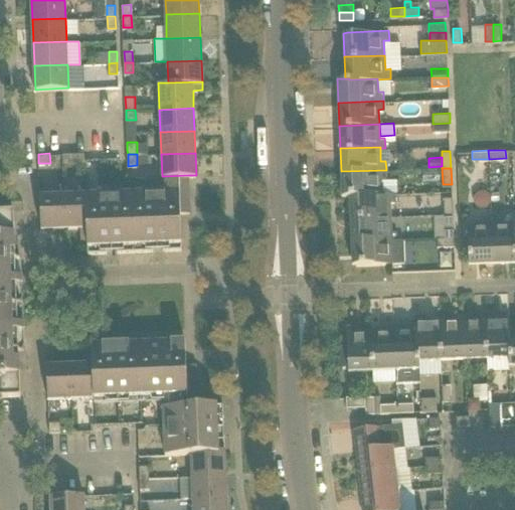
[(386,178),(386,170),(341,171),(341,195),(349,195),(354,195),(354,194),(382,193),(382,191),(382,178),(386,178)]
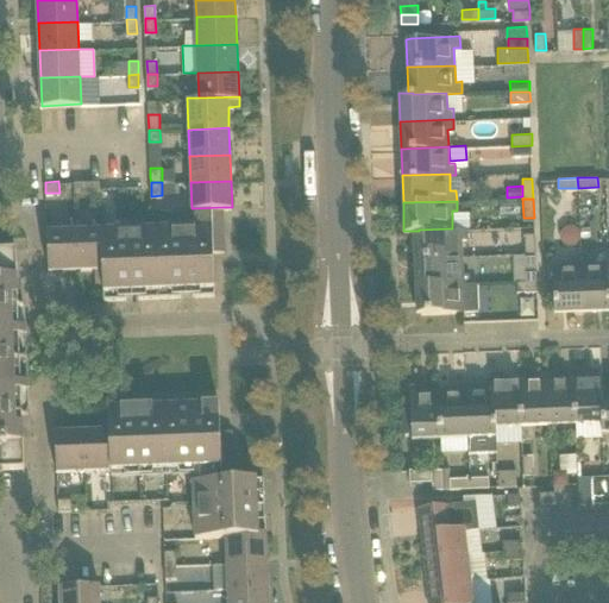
[(181,295),(181,287),(193,287),(193,295),(215,294),(213,251),(225,250),(223,207),(194,208),(194,224),(157,225),(159,296),(181,295)]
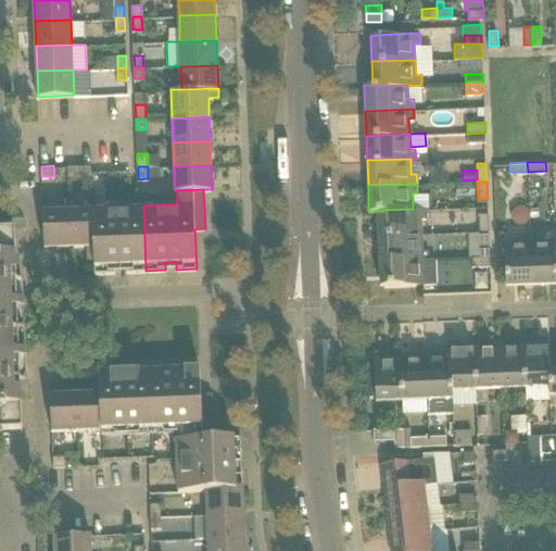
[(143,205),(91,208),(95,262),(95,273),(115,272),(115,264),(126,264),(126,272),(146,271),(143,205)]
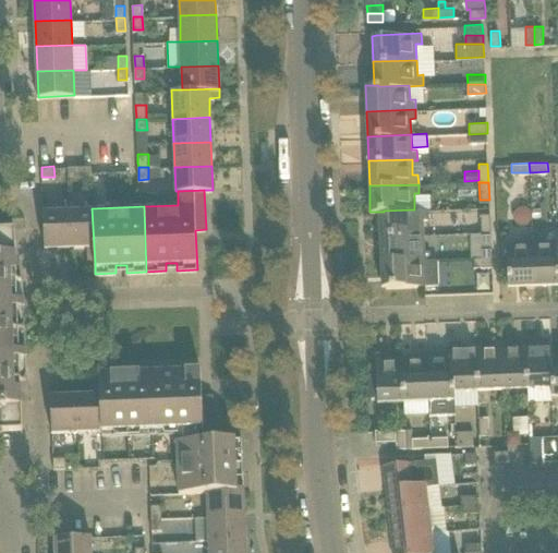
[(379,236),(423,233),(423,217),(429,217),(428,207),(414,207),(414,209),(384,211),(384,212),(378,212),(379,236)]
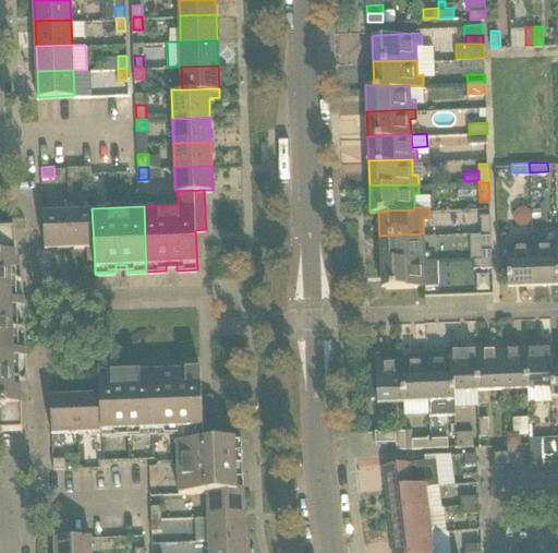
[(92,208),(71,209),(72,245),(87,245),(88,263),(95,263),(92,208)]
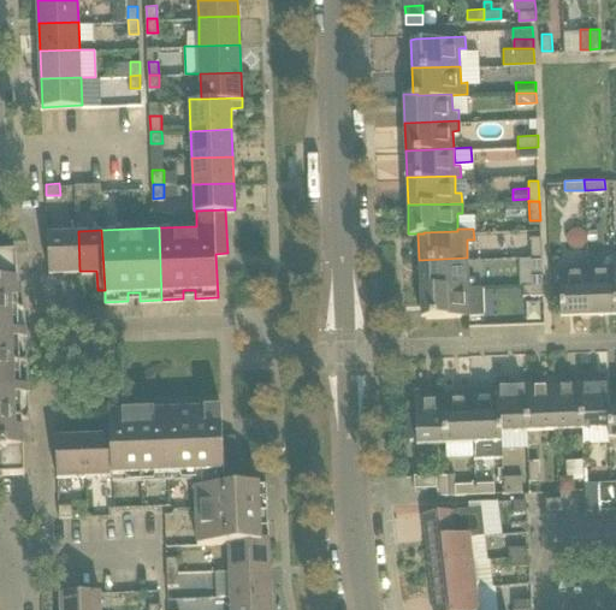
[(78,231),(48,232),(49,272),(80,271),(78,231)]
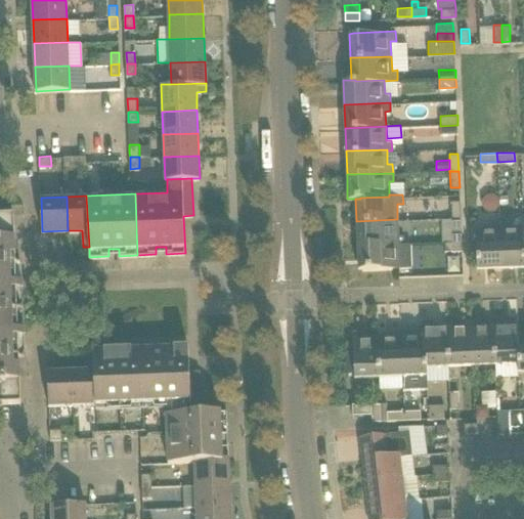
[(451,200),(451,217),(461,217),(460,200),(451,200)]
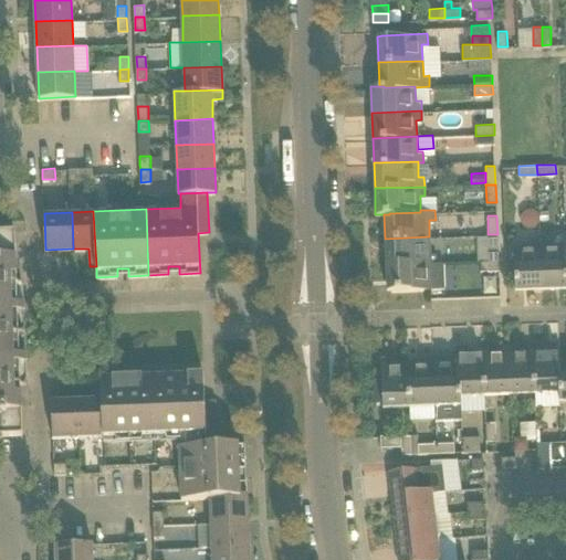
[(22,281),(22,280),(17,280),(14,229),(0,229),(0,282),(17,282),(17,281),(22,281)]
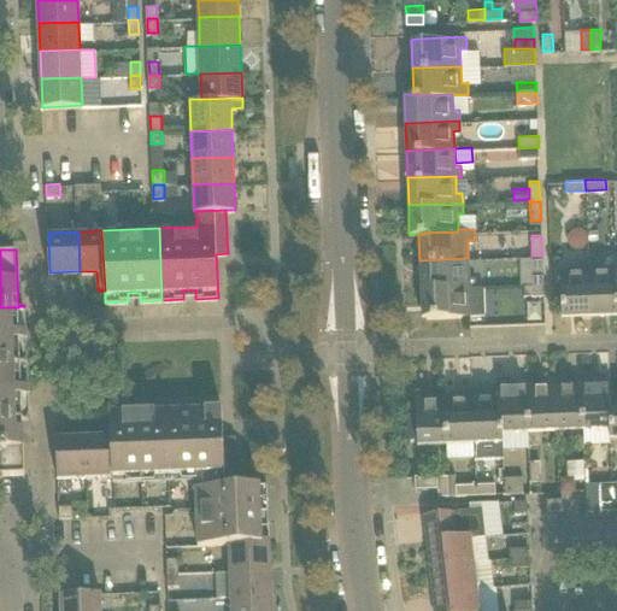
[(542,275),(542,256),(532,256),(533,276),(542,275)]
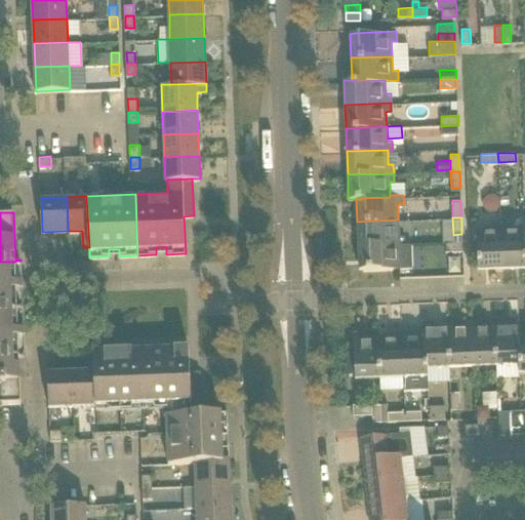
[(399,235),(398,220),(357,222),(358,245),(404,243),(404,235),(399,235)]
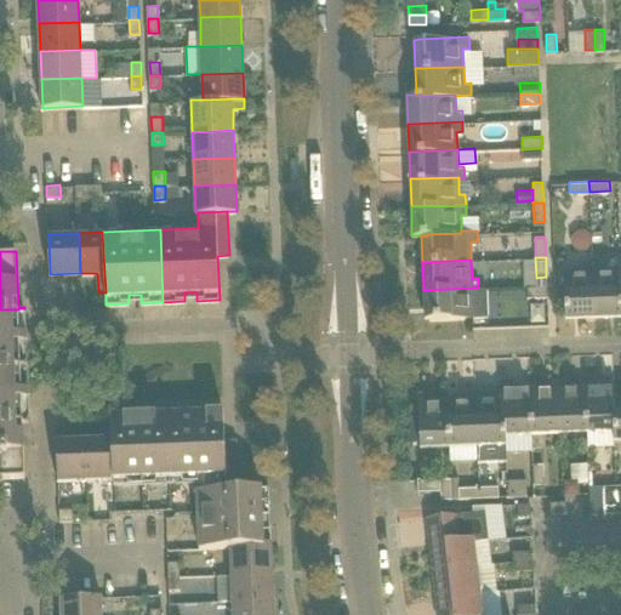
[(620,267),(619,268),(603,268),(603,262),(582,263),(582,269),(564,271),(565,319),(620,317),(620,267)]
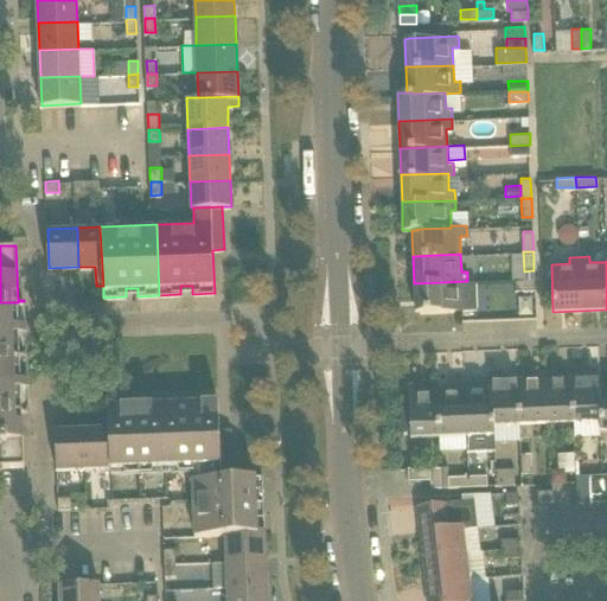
[(515,289),(535,288),(535,279),(515,279),(515,289)]
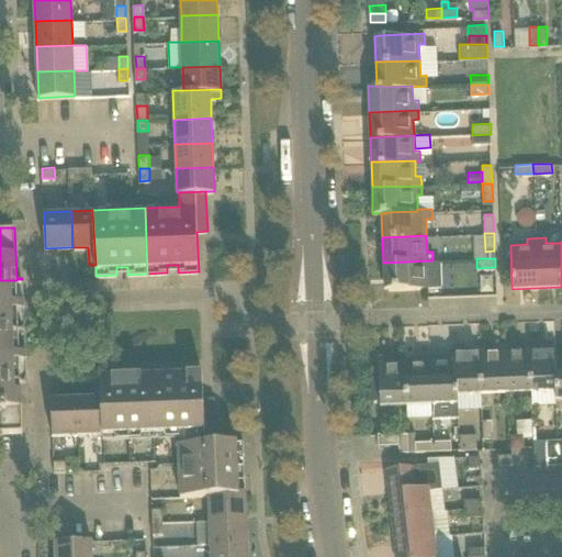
[(434,269),(433,260),(383,263),(384,288),(428,287),(428,269),(434,269)]
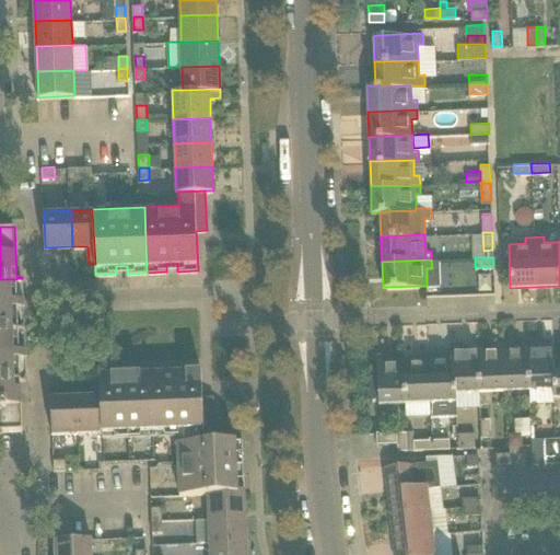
[(18,303),(24,303),(24,301),(18,301),(16,279),(0,279),(0,330),(19,330),(19,328),(23,328),(23,326),(19,327),(18,303)]
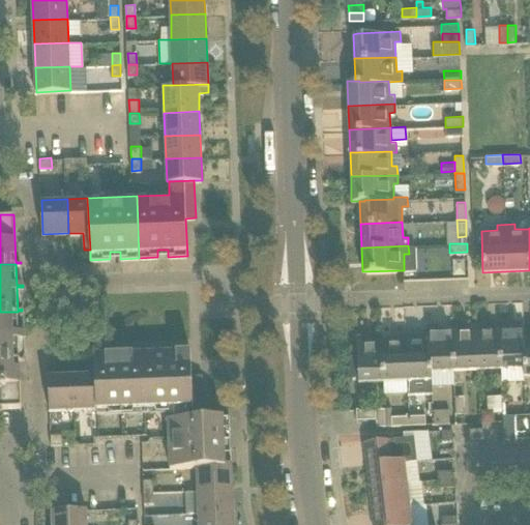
[(25,334),(25,332),(19,333),(18,312),(0,312),(0,358),(20,358),(24,358),(24,356),(19,356),(19,334),(25,334)]
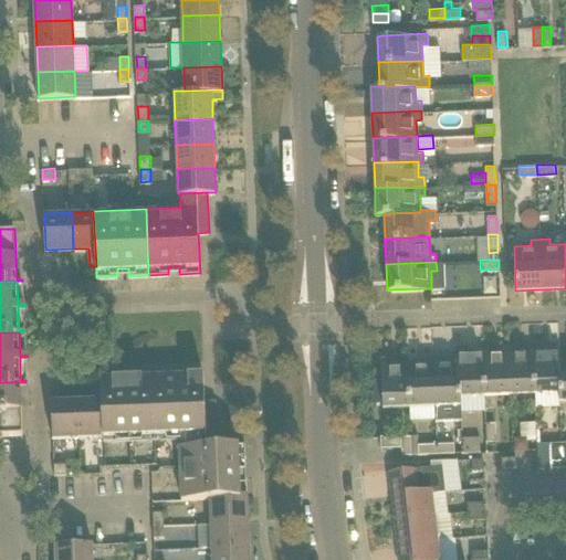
[(533,391),(558,390),(561,390),(559,356),(561,356),(559,341),(548,341),(548,347),(532,348),(533,391)]
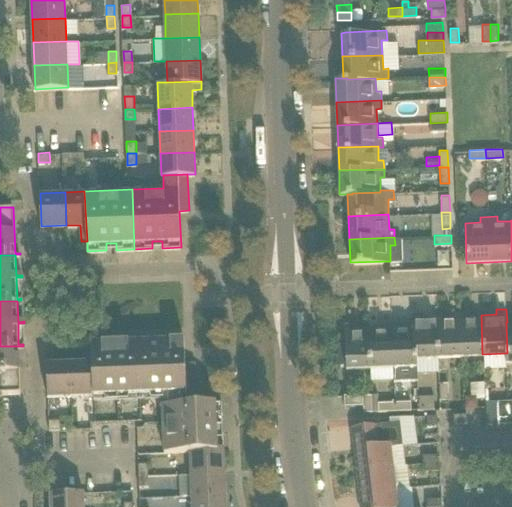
[(460,355),(458,310),(450,311),(450,315),(435,316),(437,356),(460,355)]
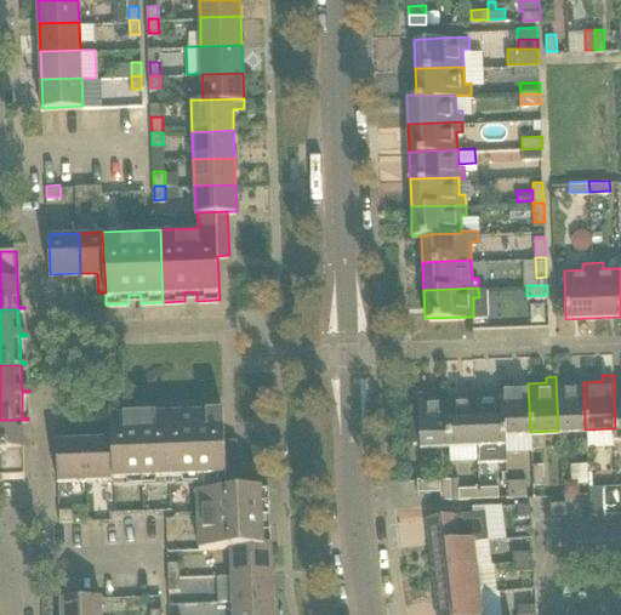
[(569,382),(569,376),(556,376),(558,431),(585,430),(584,382),(569,382)]
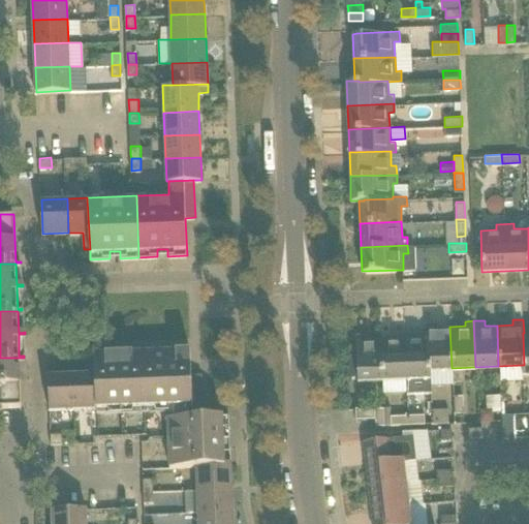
[(452,368),(449,327),(438,328),(437,322),(427,322),(427,336),(428,336),(428,369),(431,369),(452,368)]
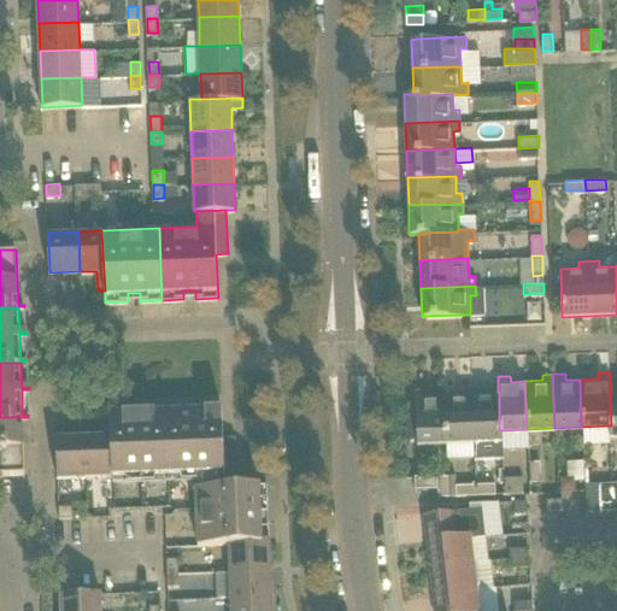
[(474,441),(472,387),(460,387),(460,393),(445,394),(446,441),(474,441)]
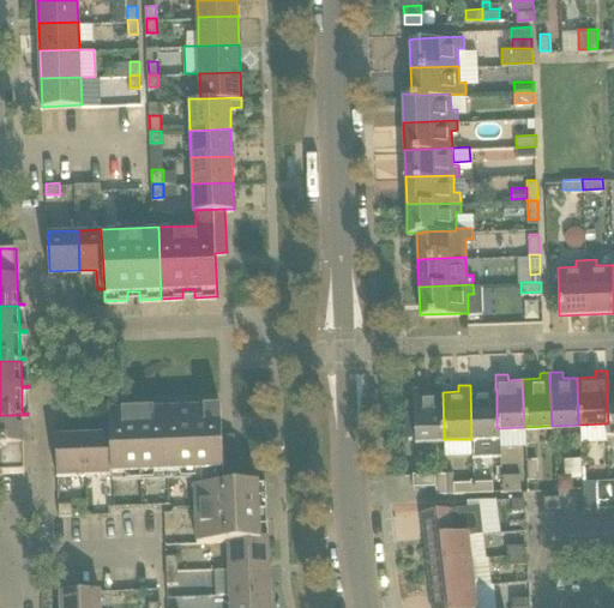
[(481,385),(470,385),(471,439),(500,438),(500,428),(497,428),(497,390),(495,390),(481,391),(481,385)]
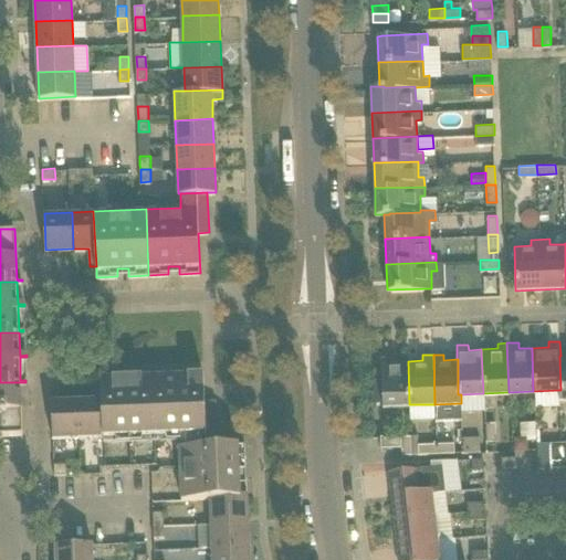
[(394,356),(381,357),(381,377),(381,401),(383,405),(409,404),(408,361),(394,361),(394,356)]
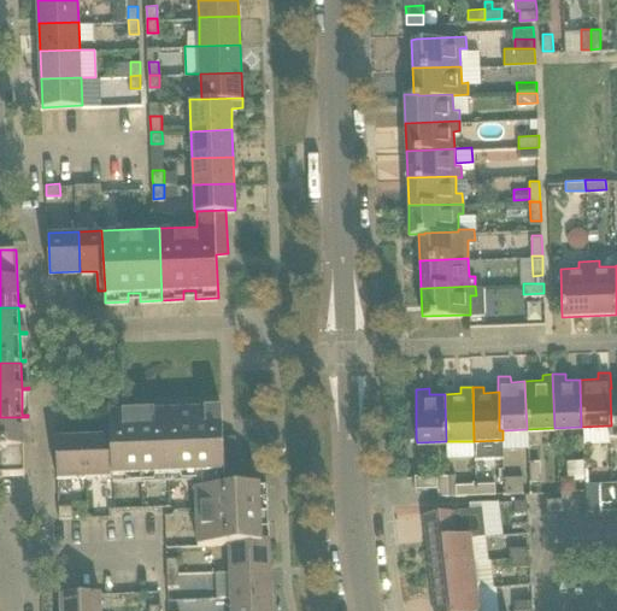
[(169,473),(203,470),(224,470),(223,434),(222,406),(166,409),(169,473)]
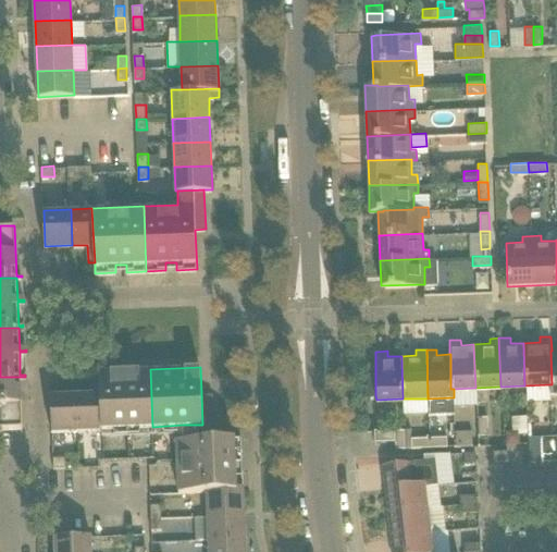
[(99,371),(99,375),(101,428),(152,427),(150,369),(99,371)]
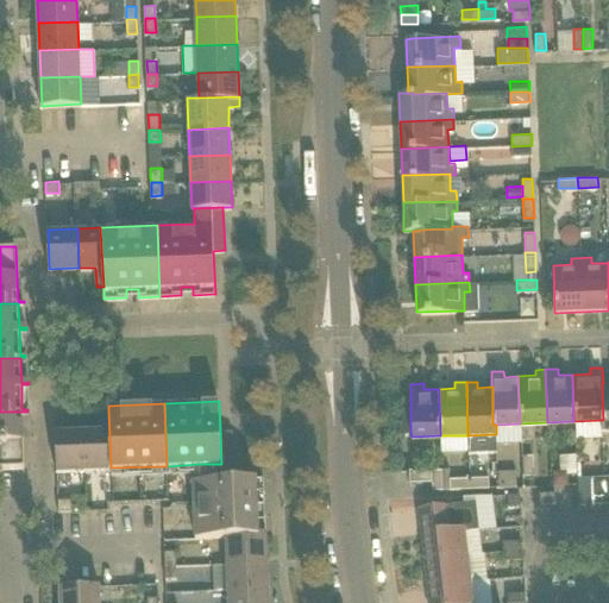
[(400,432),(410,432),(410,406),(399,406),(400,432)]
